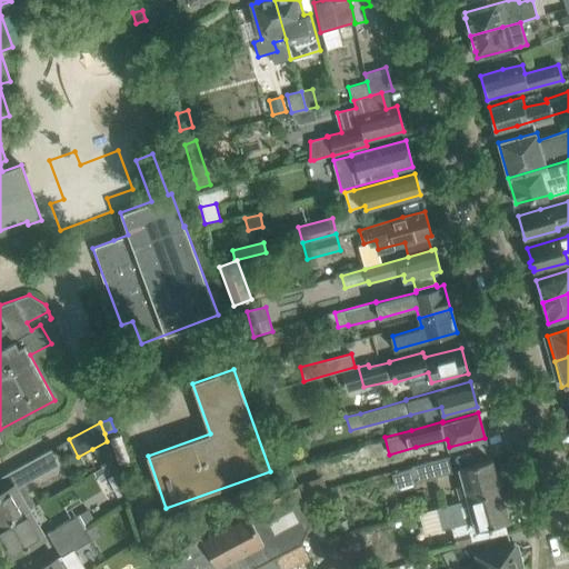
[(120,436),(111,439),(120,463),(129,460),(120,436)]
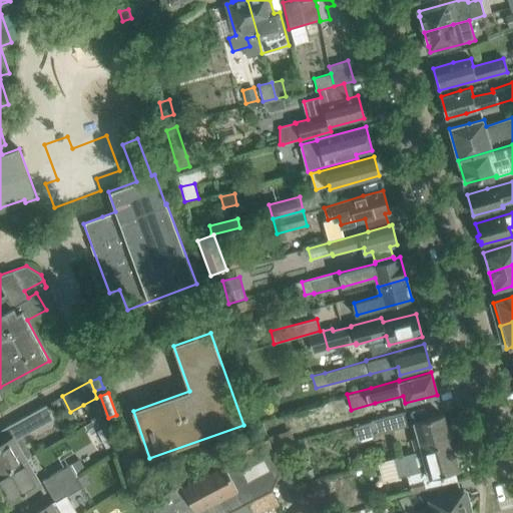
[(31,456),(20,437),(53,419),(46,405),(6,427),(0,430),(0,434),(4,442),(0,444),(0,474),(25,460),(31,456)]
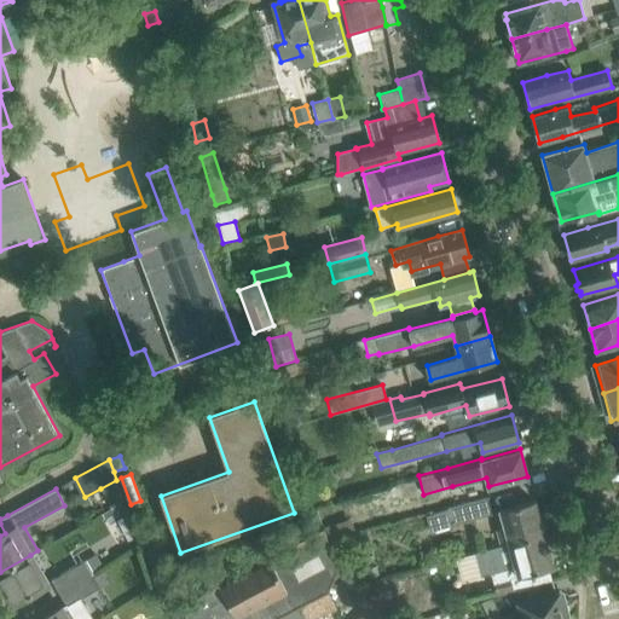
[(489,499),(447,510),(452,526),(492,514),(489,499)]
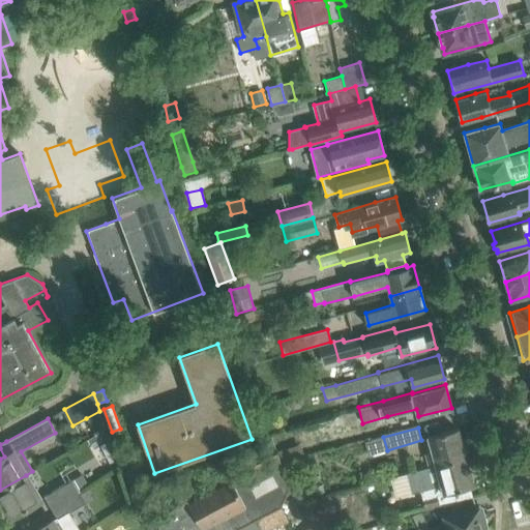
[(429,437),(437,465),(465,457),(458,429),(429,437)]
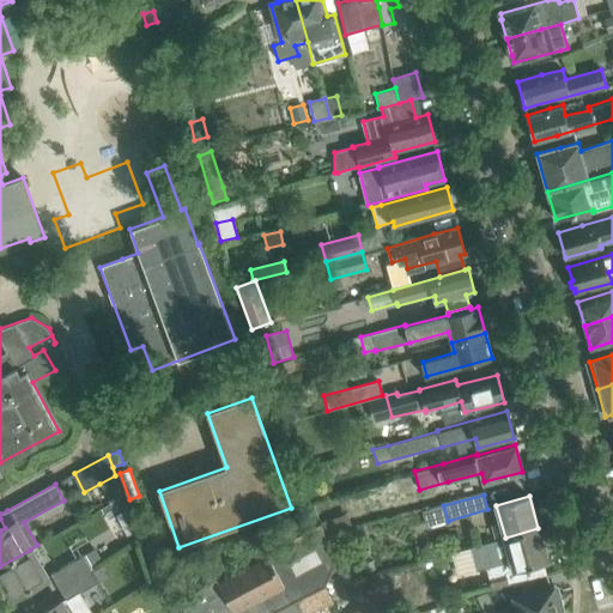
[(352,527),(347,513),(327,519),(332,533),(352,527)]
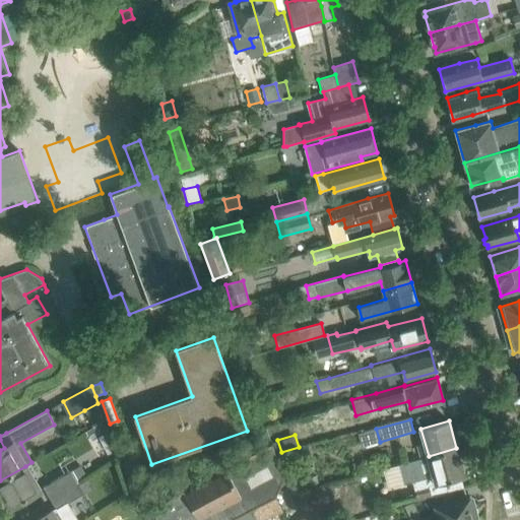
[(230,519),(242,514),(250,510),(275,496),(282,477),(271,444),(222,468),(224,471),(184,493),(183,490),(150,507),(155,519),(230,519)]
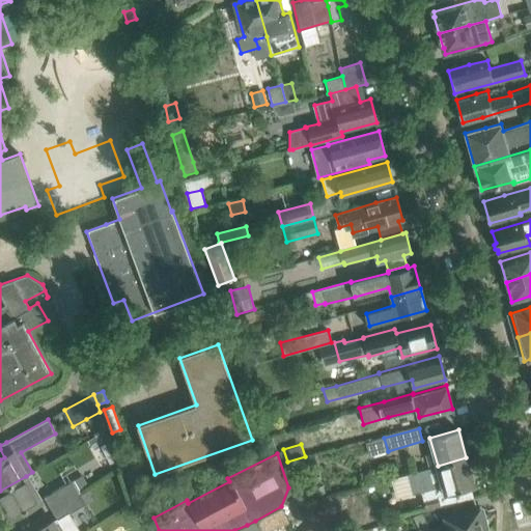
[(462,490),(474,486),(466,457),(438,466),(407,474),(412,494),(421,492),(425,511),(464,500),(462,490)]
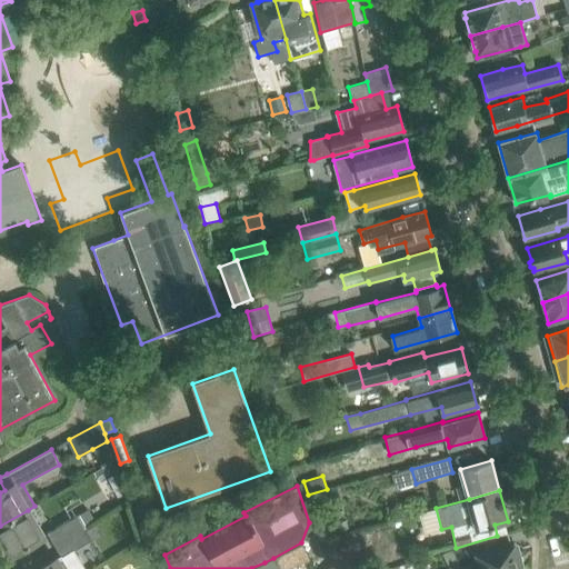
[(337,501),(316,507),(320,521),(341,516),(337,501)]
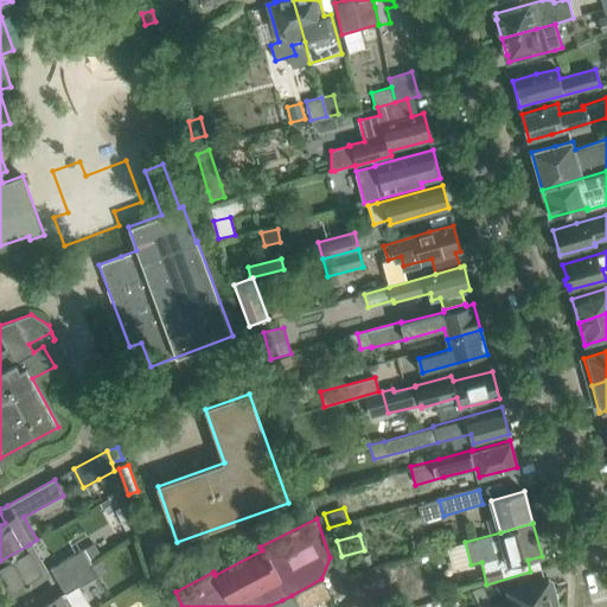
[(30,544),(0,561),(0,573),(12,593),(46,573),(30,544)]
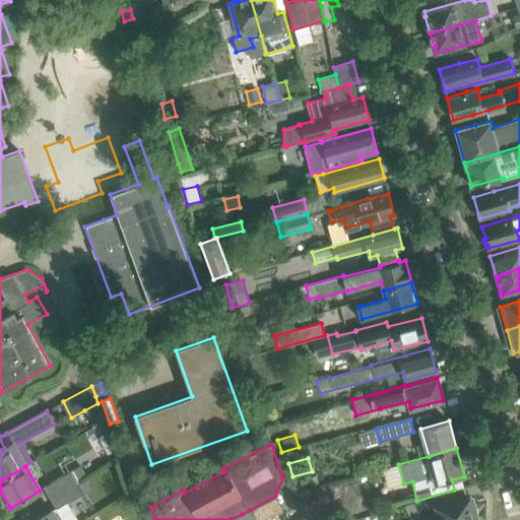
[(43,488),(49,499),(76,482),(70,471),(43,488)]
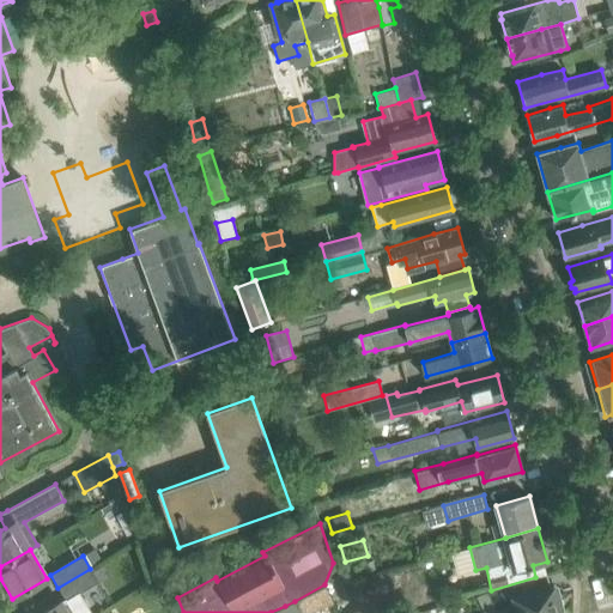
[(90,569),(58,588),(66,600),(79,593),(97,582),(90,569)]
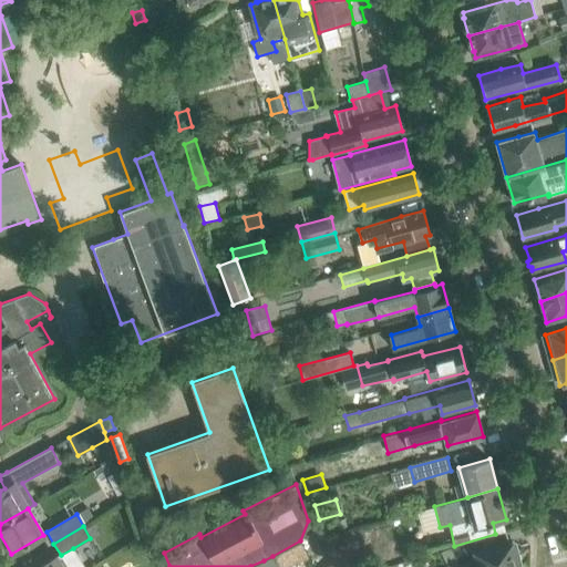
[(362,527),(340,534),(346,549),(367,543),(363,534),(362,527)]
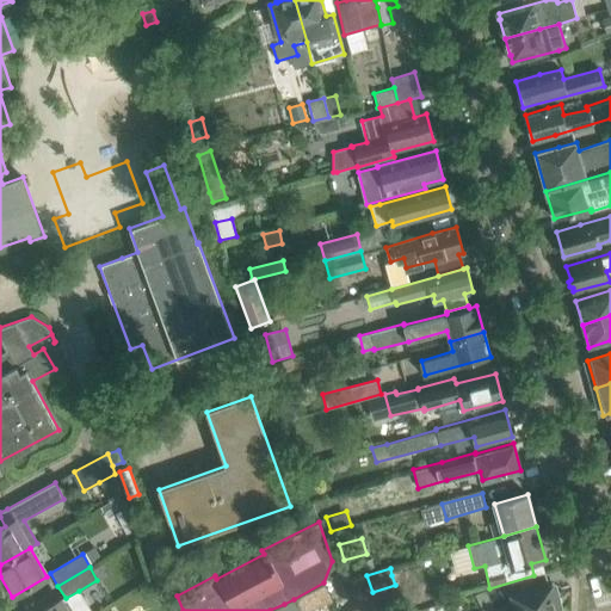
[(510,593),(512,604),(513,604),(514,610),(548,610),(557,609),(561,608),(557,591),(554,592),(551,584),(547,585),(544,574),(520,580),(523,590),(510,593)]
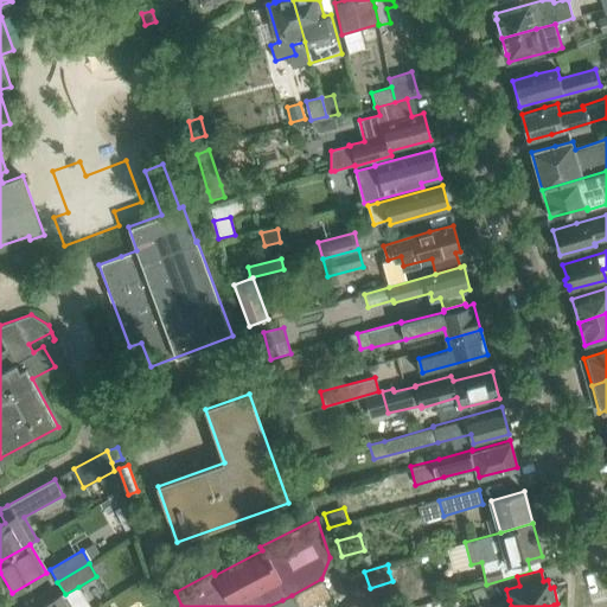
[(353,576),(340,582),(347,596),(360,589),(353,576)]
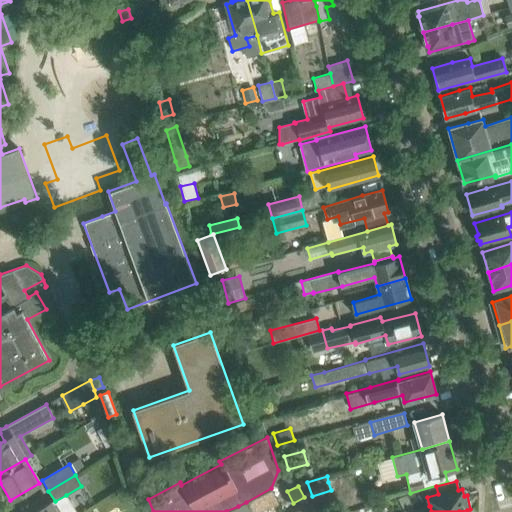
[(413,511),(415,511),(414,510),(410,502),(406,494),(398,499),(405,511),(413,511)]
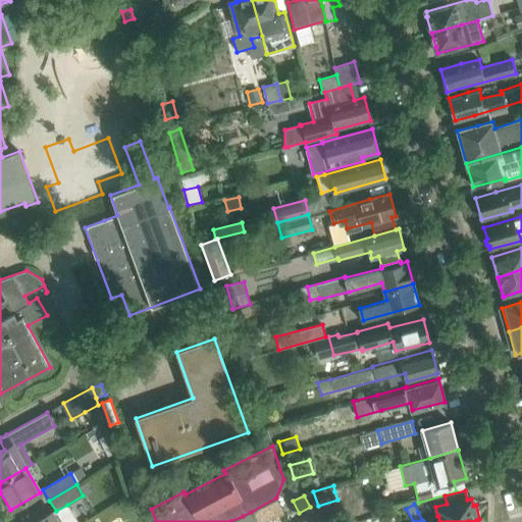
[(77,521),(67,505),(56,511),(52,513),(52,512),(36,521),(77,521)]
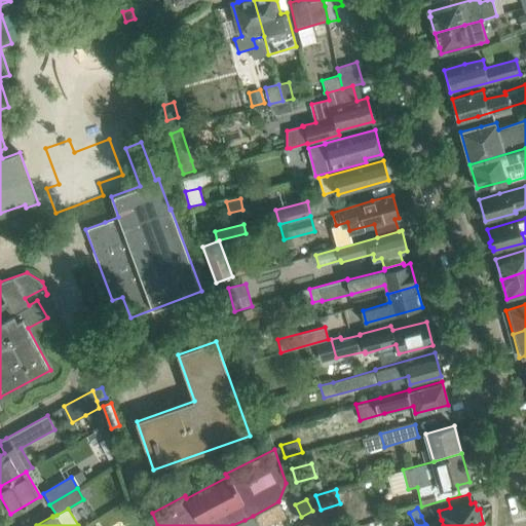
[(257,525),(253,516),(245,520),(248,525),(257,525)]
